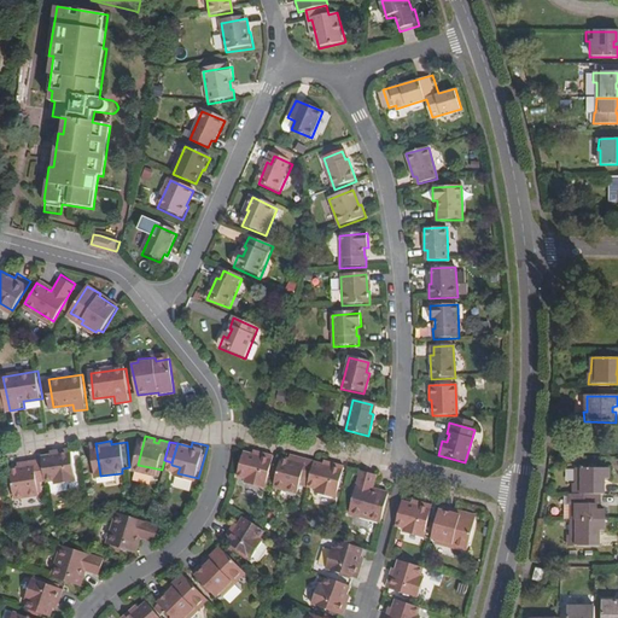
[(48,458),(51,478),(59,476),(60,482),(82,478),(79,445),(76,447),(57,449),(57,453),(47,454),(48,458)]
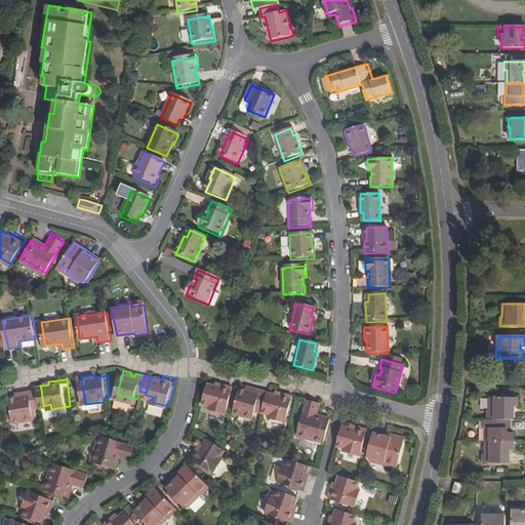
[(224,413),(230,386),(213,381),(212,385),(204,382),(199,404),(206,406),(206,409),(224,413)]
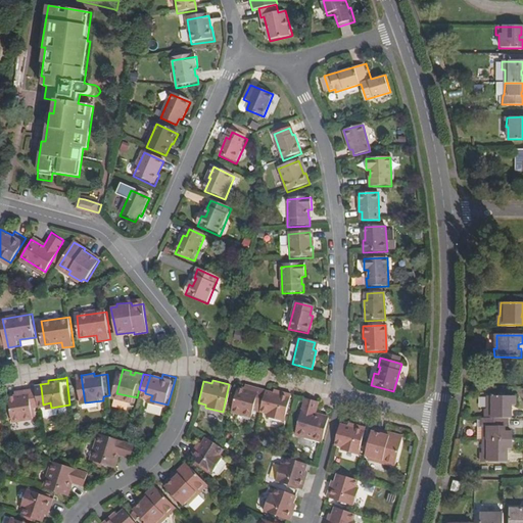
[(237,386),(230,410),(250,415),(252,407),(257,388),(244,384),(243,388),(237,386)]
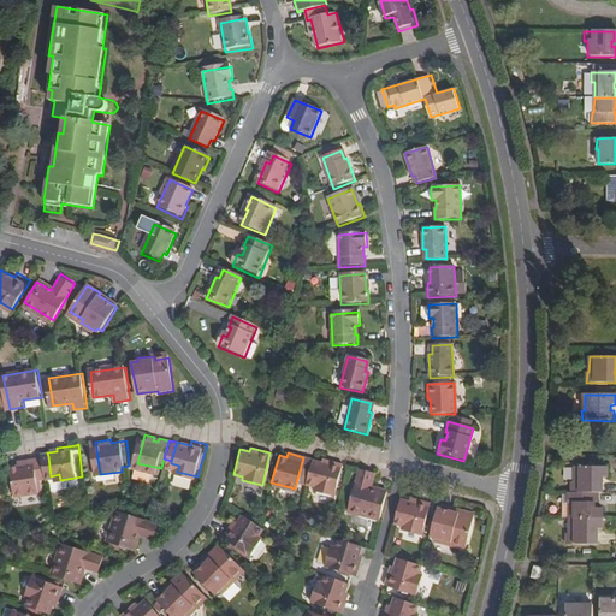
[(51,477),(48,456),(39,457),(42,479),(51,478),(51,477)]
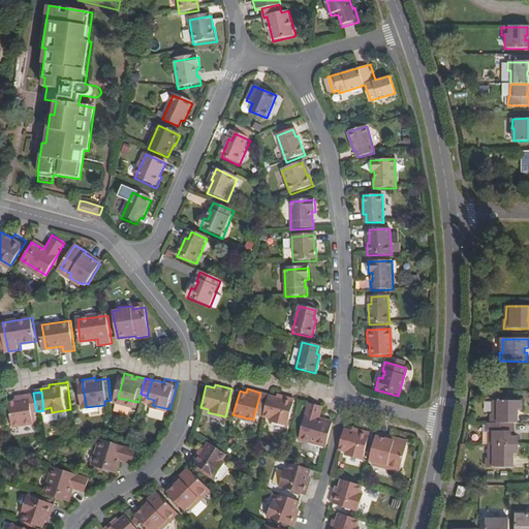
[(36,411),(33,393),(20,395),(20,399),(13,400),(13,404),(17,424),(37,422),(36,411)]
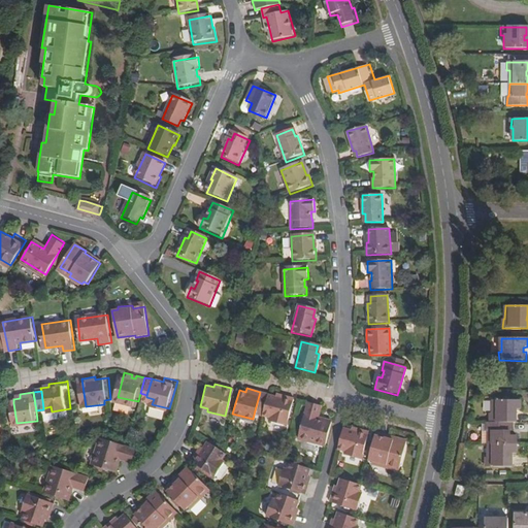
[(255,410),(262,414),(268,394),(260,392),(255,410)]
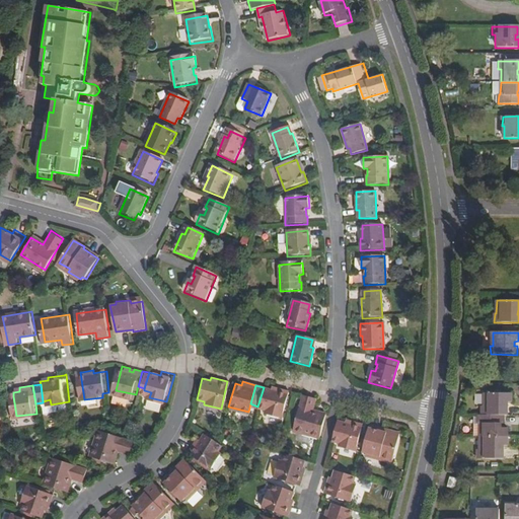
[(257,406),(257,408),(265,411),(264,415),(280,420),(288,390),(271,386),(270,389),(264,387),(257,406)]
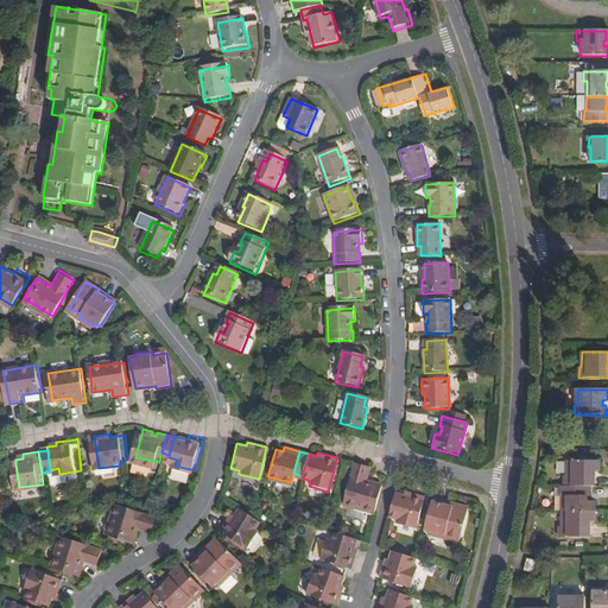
[(368,467),(352,462),(341,504),(372,513),(380,486),(365,481),(368,467)]
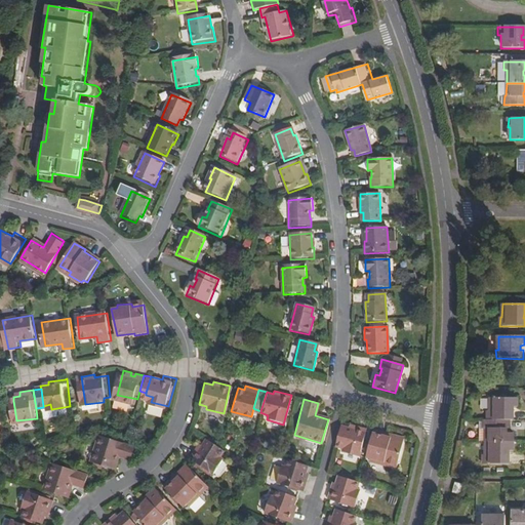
[(489,412),(488,420),(511,421),(515,421),(515,412),(512,412),(512,407),(519,407),(519,399),(490,399),(490,412),(489,412)]
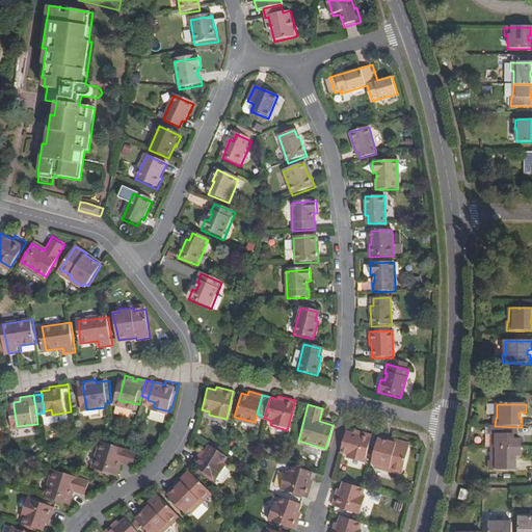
[(493,448),(521,448),(521,440),(514,440),(514,435),(517,435),(517,427),(495,426),(491,426),(490,434),(494,434),(493,448)]
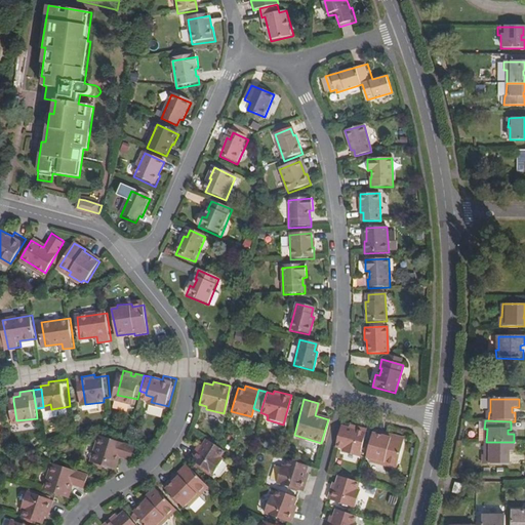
[(340,425),(334,447),(342,449),(341,452),(358,456),(366,429),(351,425),(350,428),(340,425)]
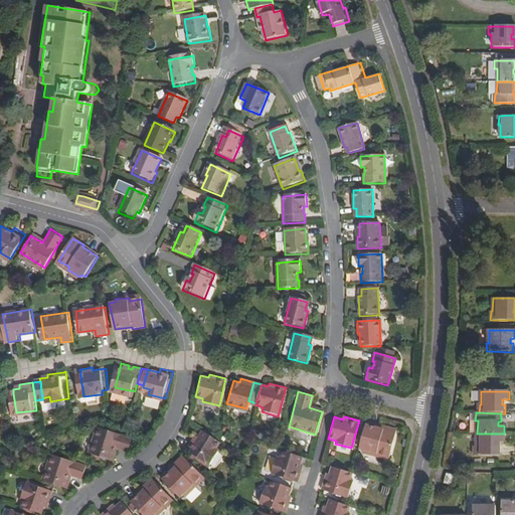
[(131,447),(135,435),(101,423),(92,449),(114,457),(119,444),(131,447)]
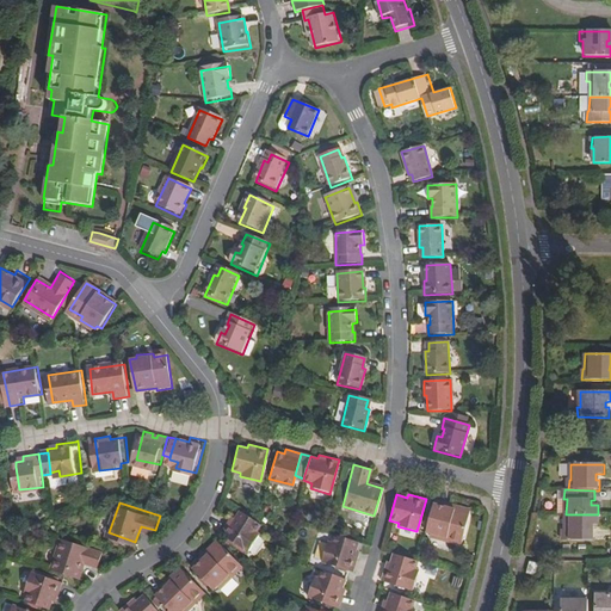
[(445,541),(460,547),(468,513),(448,507),(448,511),(432,506),(424,534),(429,535),(427,538),(444,544),(445,541)]
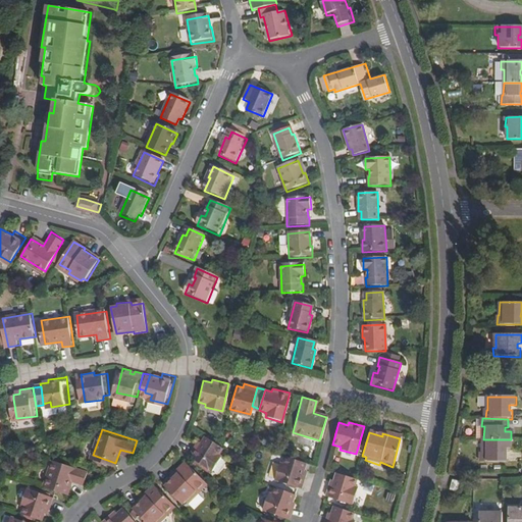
[(204,435),(199,442),(197,447),(195,445),(187,456),(210,472),(220,457),(217,454),(221,448),(219,446),(204,435)]
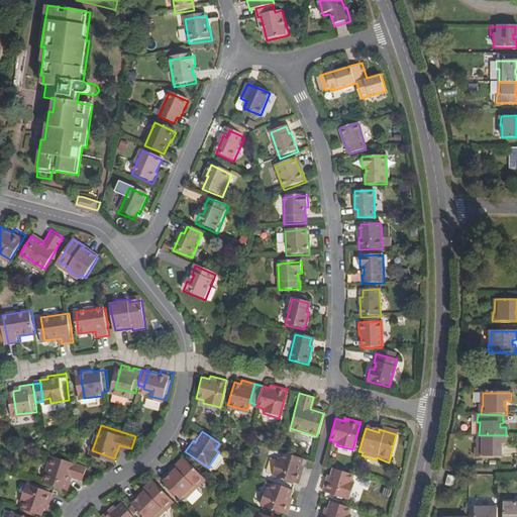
[(506,435),(479,435),(479,448),(477,448),(477,457),(503,458),(503,449),(500,449),(500,444),(506,444),(506,435)]
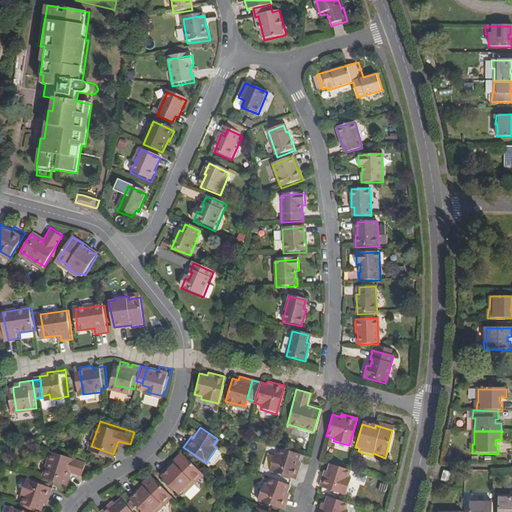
[(267,470),(288,478),(293,480),(299,463),(295,462),(298,454),(278,448),(276,454),(273,453),(267,470)]
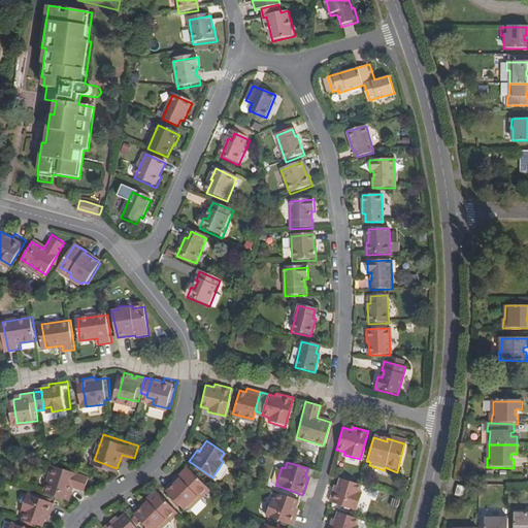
[(172,475),(160,488),(180,509),(184,506),(186,508),(197,497),(195,495),(204,486),(182,463),(171,473),(172,475)]
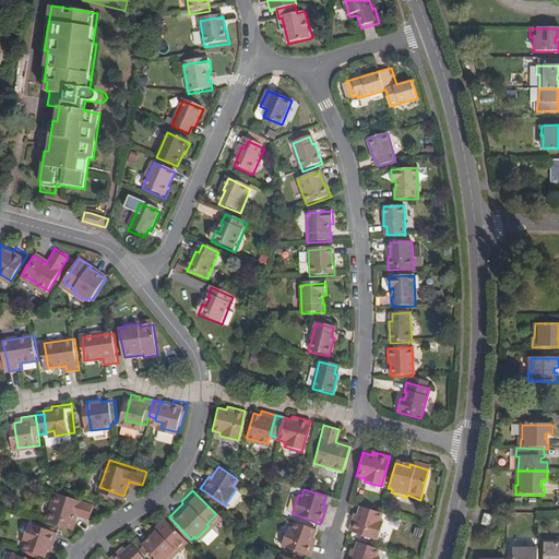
[(51,520),(76,527),(82,513),(94,518),(99,503),(61,491),(51,520)]
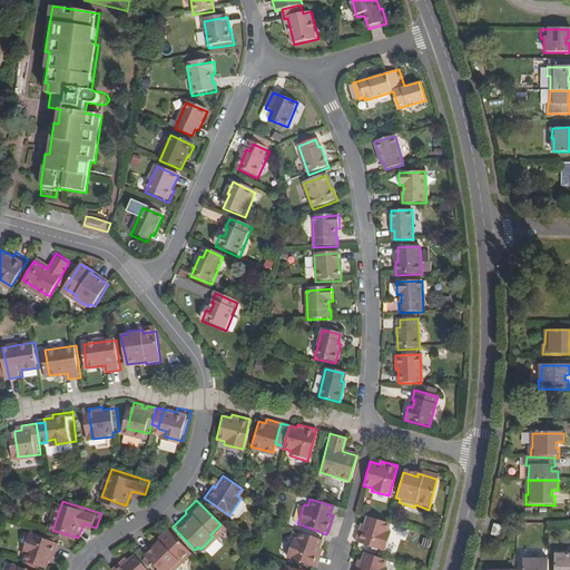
[(170,526),(173,527),(186,513),(185,511),(170,526)]
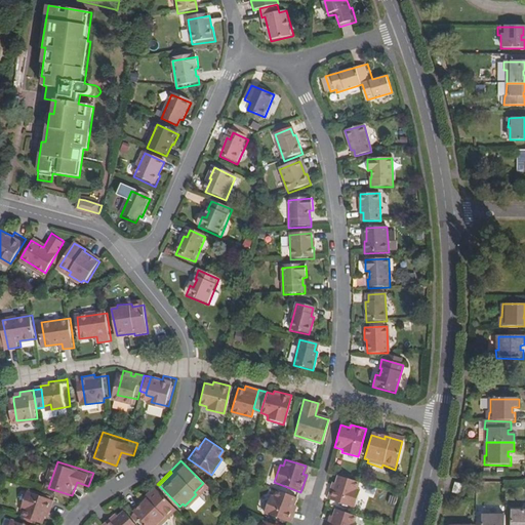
[(328,488),(324,500),(350,510),(356,492),(352,491),(356,482),(335,476),(332,485),(334,485),(332,490),(328,488)]
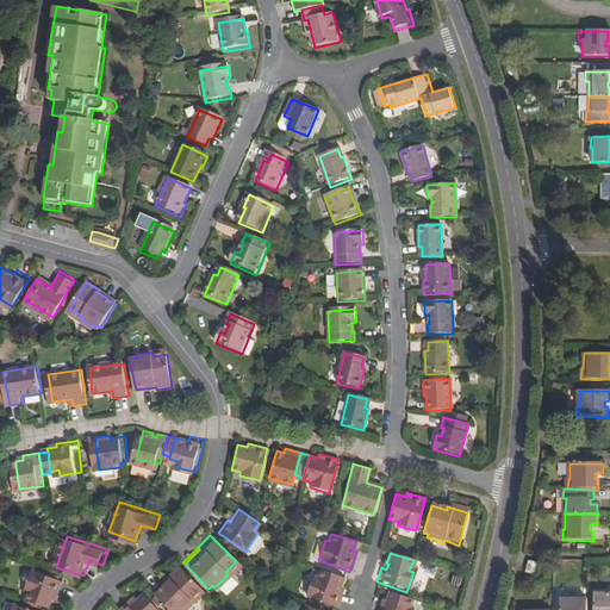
[(527,572),(537,576),(541,562),(530,560),(527,572)]
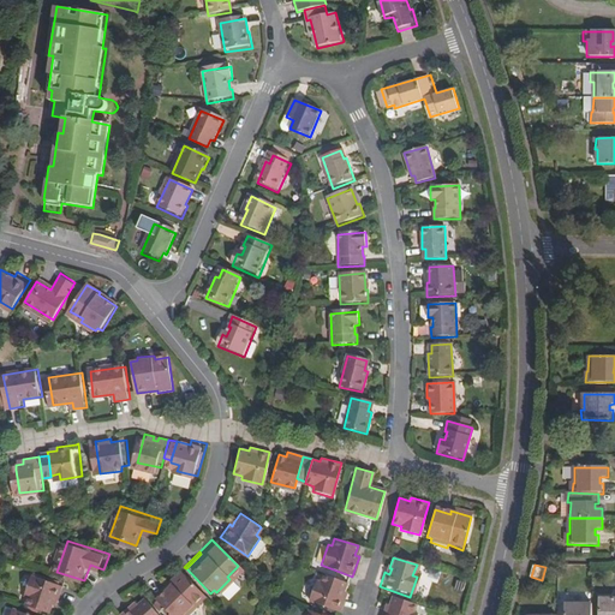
[(230,579),(242,568),(238,566),(227,577),(230,579)]
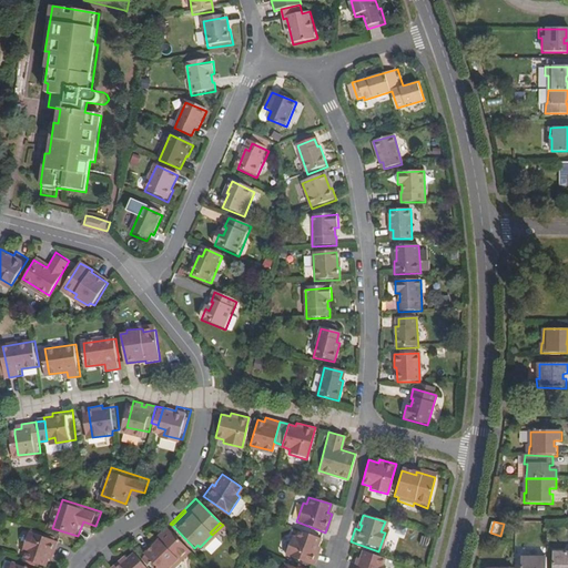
[(174,558),(185,548),(162,525),(152,534),(154,536),(141,548),(159,567),(161,567),(163,567),(164,567),(166,567),(176,560),(174,558)]
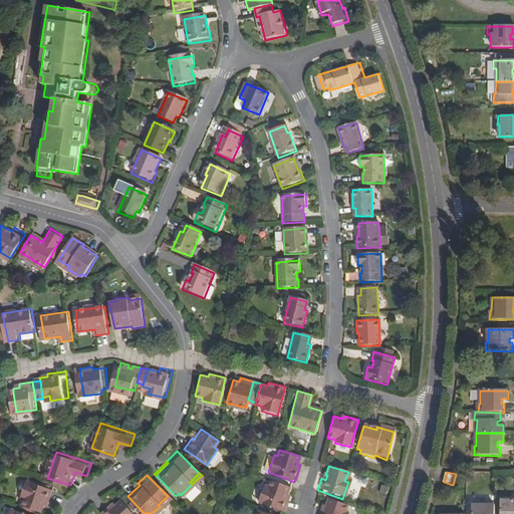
[(50,499),(53,500),(57,488),(31,478),(25,495),(28,497),(26,504),(46,511),(49,503),(50,499)]
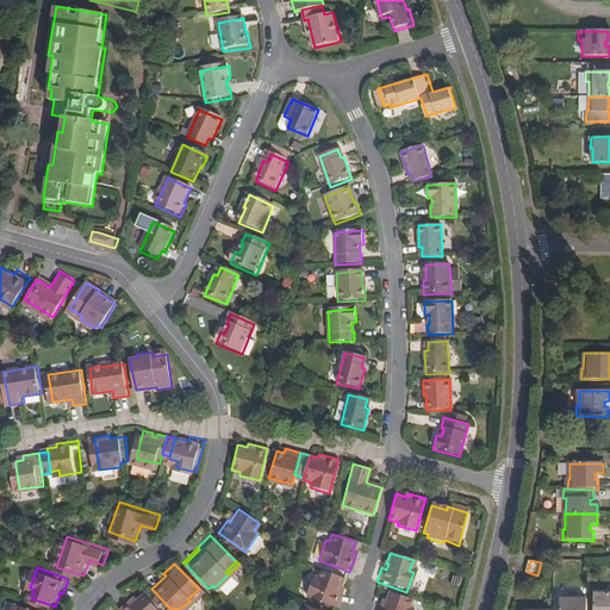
[(303,596),(334,608),(341,587),(337,586),(341,578),(317,568),(313,578),(310,577),(303,596)]
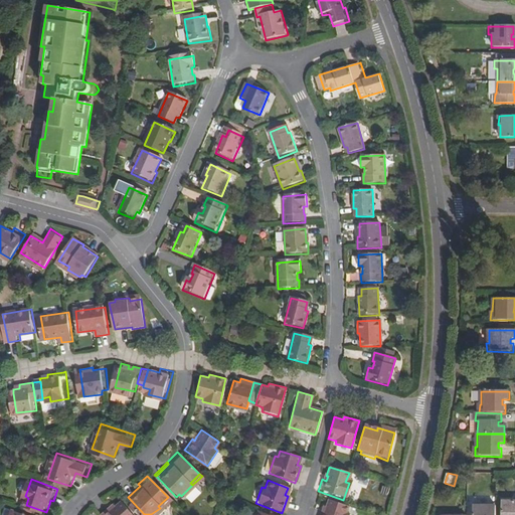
[(126,495),(128,497),(140,486),(138,484),(126,495)]
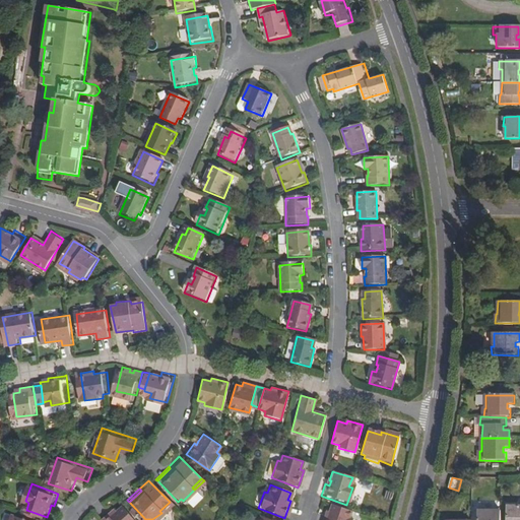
[(393,501),(395,493),(387,491),(385,499),(393,501)]
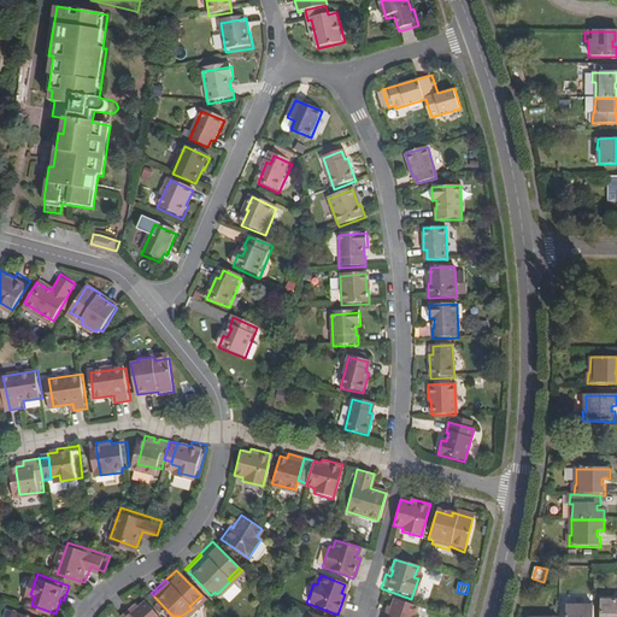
[(616,616),(616,593),(603,594),(603,616),(616,616)]
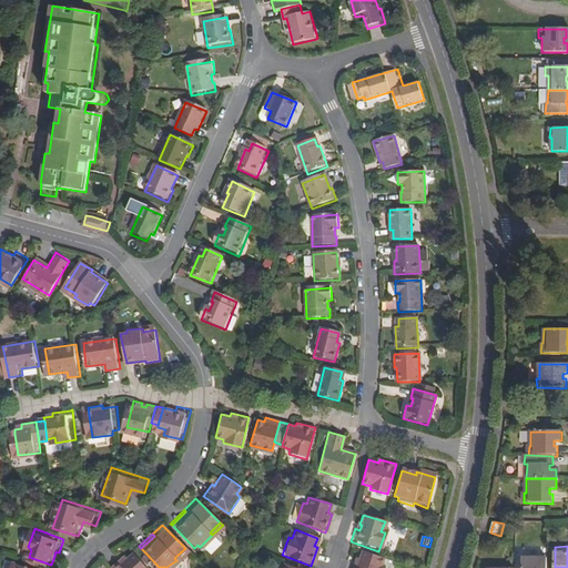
[(176,560),(188,550),(185,548),(174,558),(176,560)]
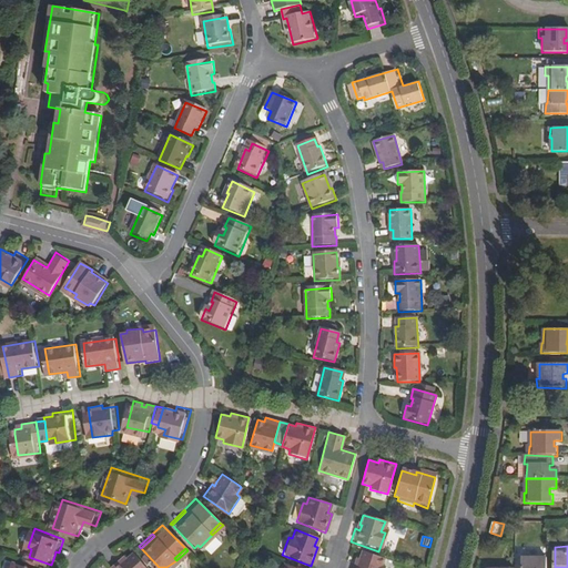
[(545,567),(546,551),(523,551),(523,567),(545,567)]
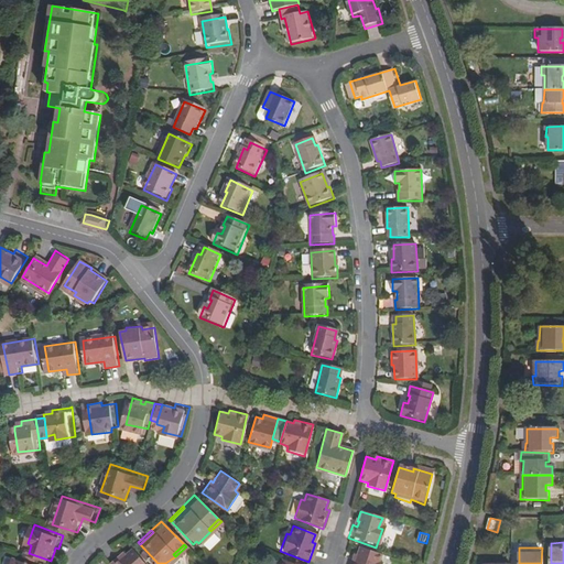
[(348,561),(347,563),(377,563),(378,563),(376,562),(378,556),(358,549),(355,557),(353,562),(348,561)]
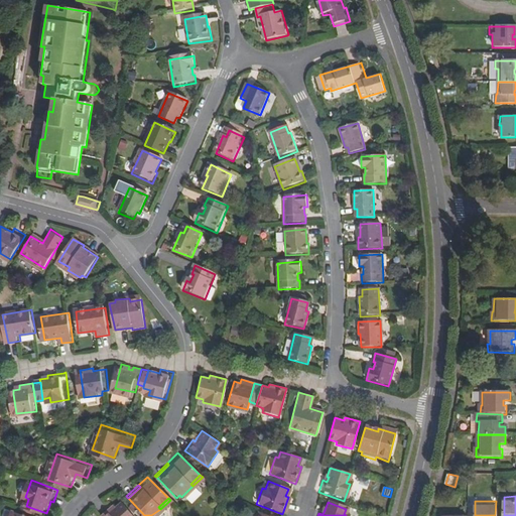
[(131,515),(121,504),(115,509),(113,507),(102,515),(131,515)]
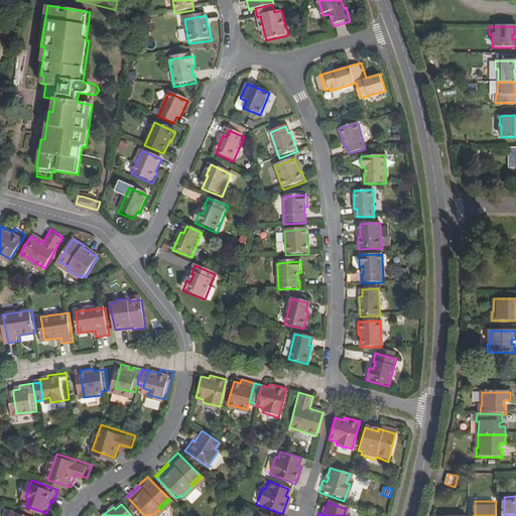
All buildings are outlined.
